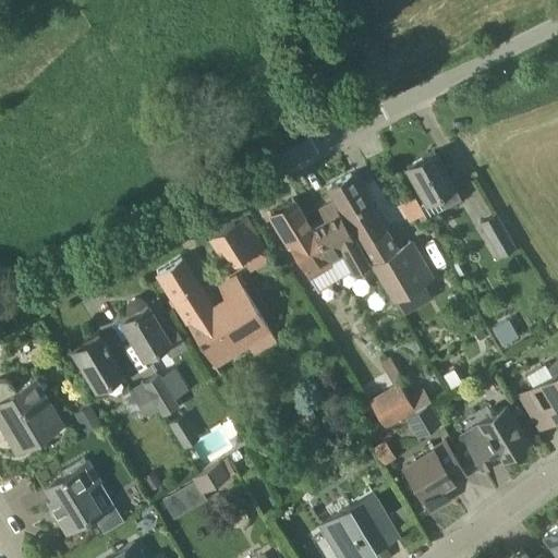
[(419,204),(427,218),(462,198),(435,152),(407,168),(425,199),(419,204)]
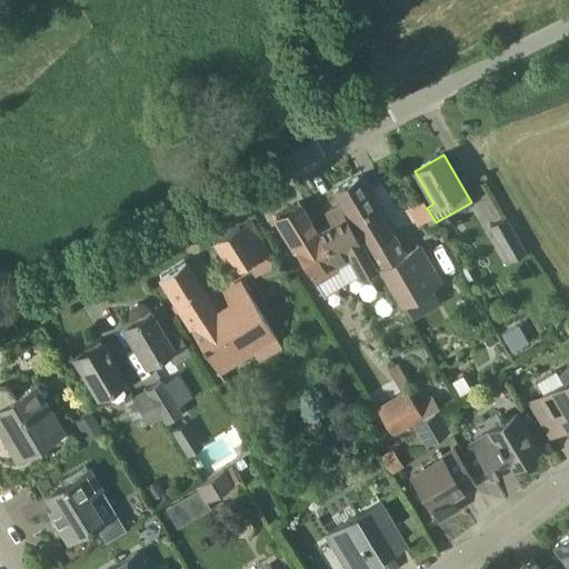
[(411,320),(423,313),(442,303),(431,285),(441,279),(420,243),(406,252),(395,233),(392,235),(358,177),(335,190),(411,320)]
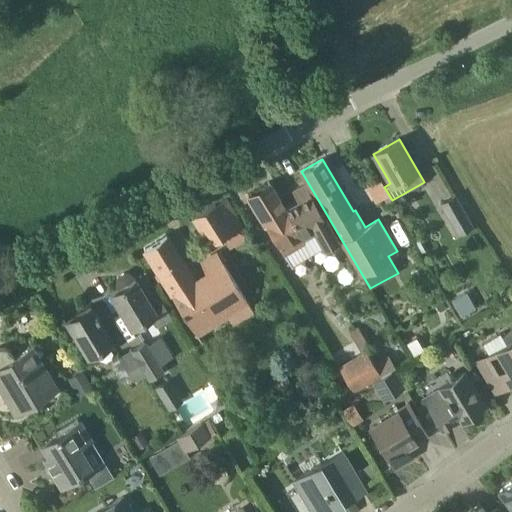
[(292,267),(311,257),(302,241),(286,209),(270,182),(248,194),(292,267)]
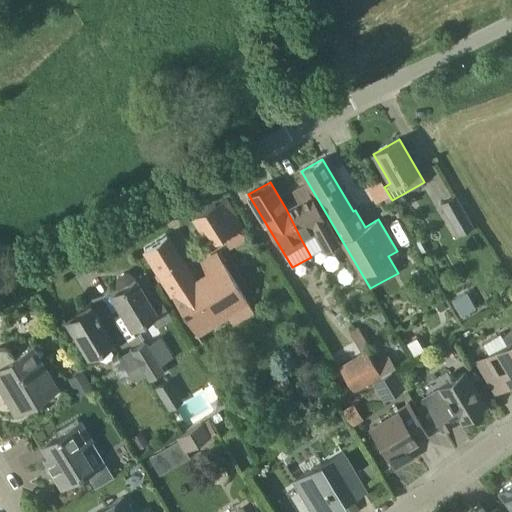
[(299,201),(286,209),(302,241),(314,234),(323,250),(340,241),(306,185),(293,192),(299,201)]
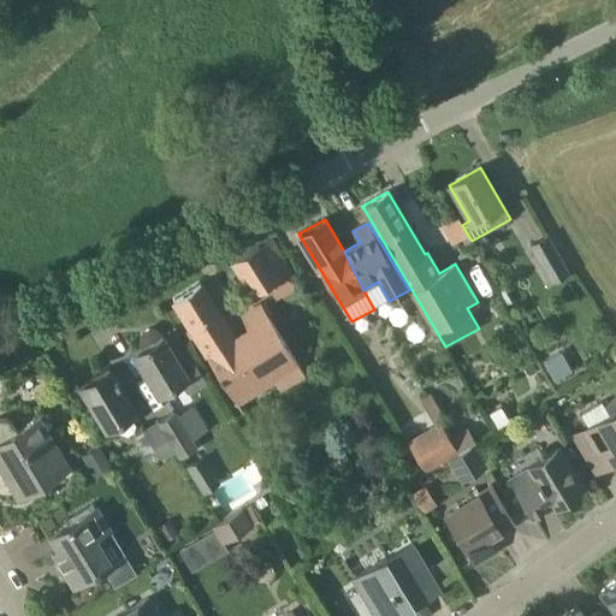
[(572,271),(550,231),(529,243),(551,282),(572,271)]
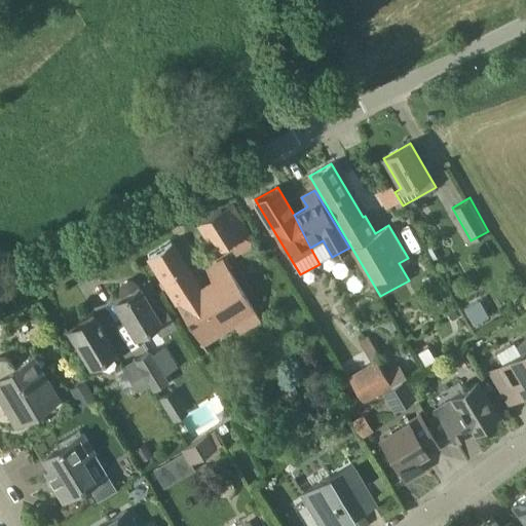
[(228,243),(236,257),(254,246),(233,204),(199,223),(217,251),(228,243)]
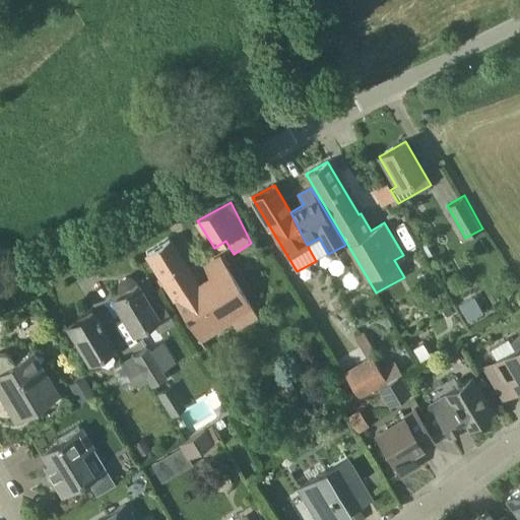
[(231,322),(236,330),(256,318),(219,259),(203,269),(210,279),(198,286),(169,239),(146,253),(201,341),(231,322)]
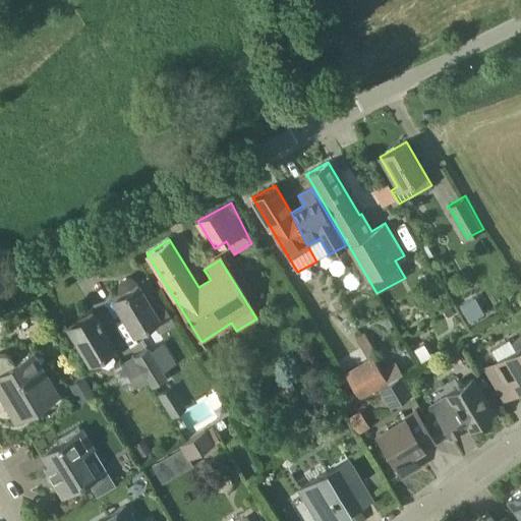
[(152,324),(158,334),(175,324),(161,299),(150,305),(136,284),(112,298),(133,334),(152,324)]
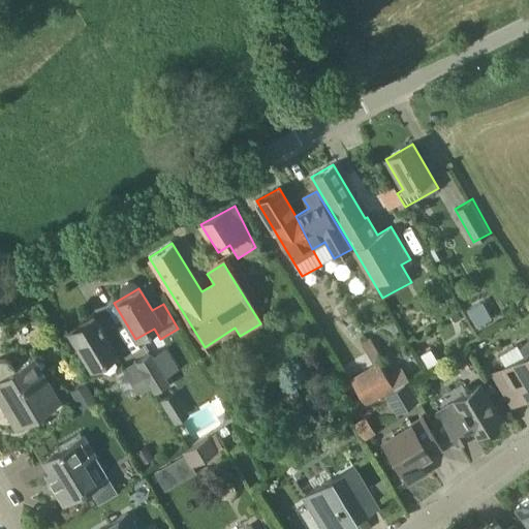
[(68,331),(91,369),(116,353),(100,328),(101,327),(99,322),(97,323),(93,316),(68,331)]
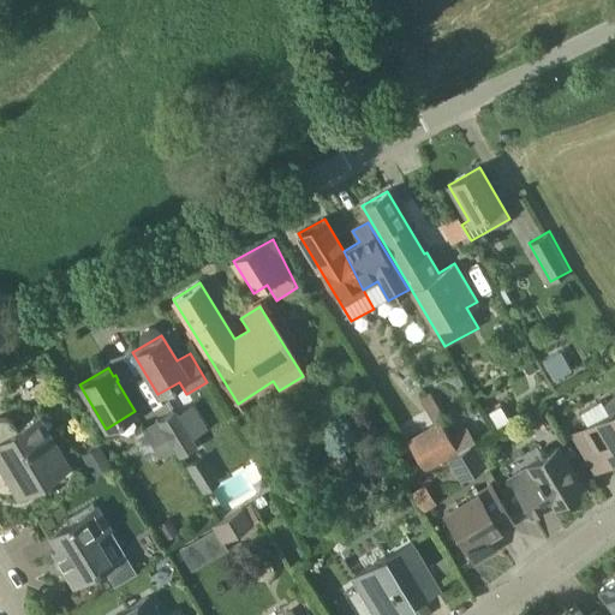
[(419,400),(434,423),(439,421),(440,423),(446,419),(431,393),(419,400)]
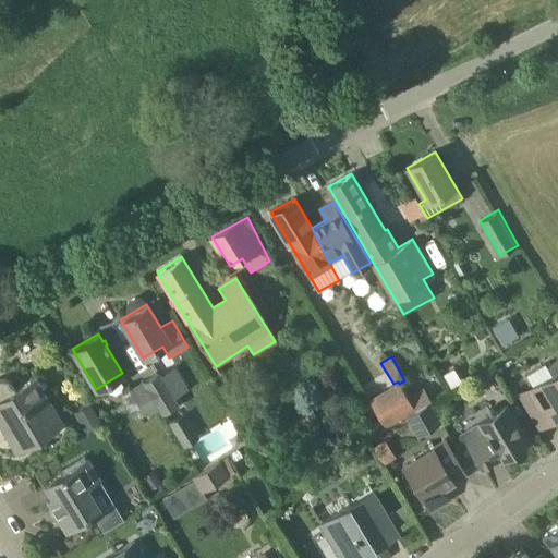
[(532,415),(544,408),(552,421),(557,416),(557,360),(547,367),(545,364),(525,375),(532,385),(518,393),(532,415)]
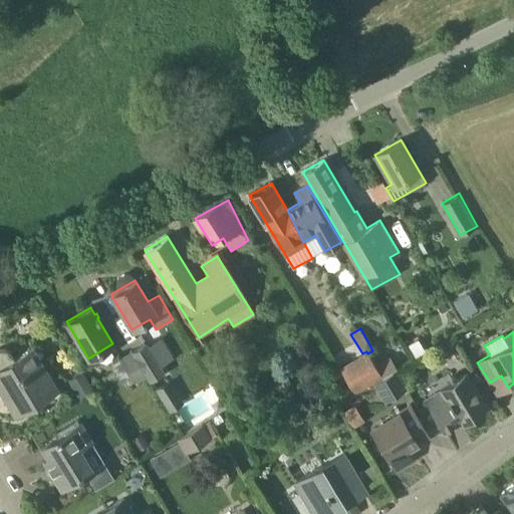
[(425,351),(419,339),(407,346),(413,358),(425,351)]
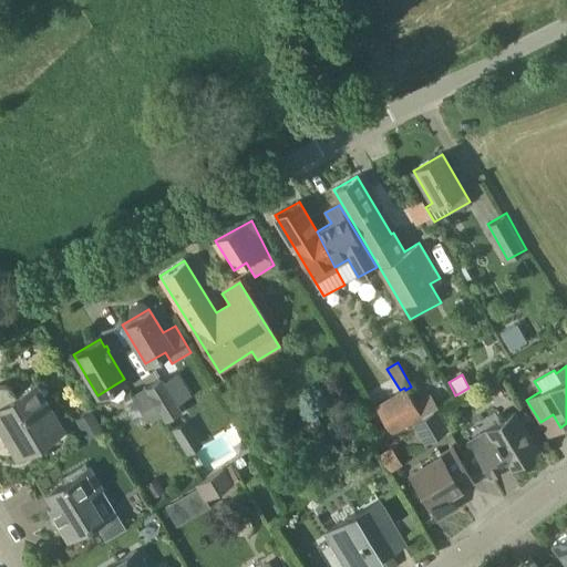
[(146,387),(163,414),(165,419),(179,410),(174,400),(164,384),(161,378),(146,387)]
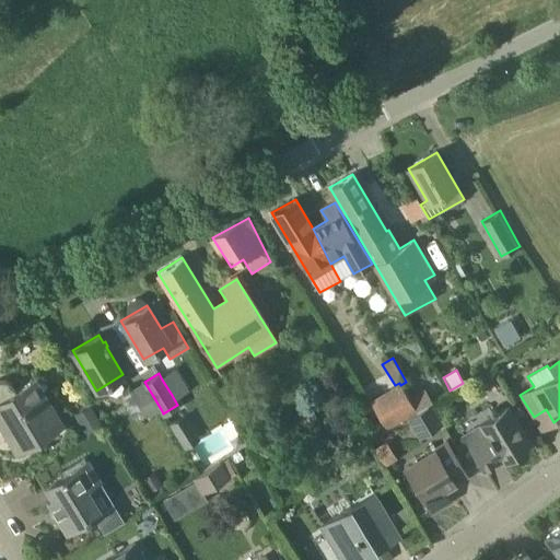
[(162,380),(172,395),(178,391),(168,376),(162,380)]
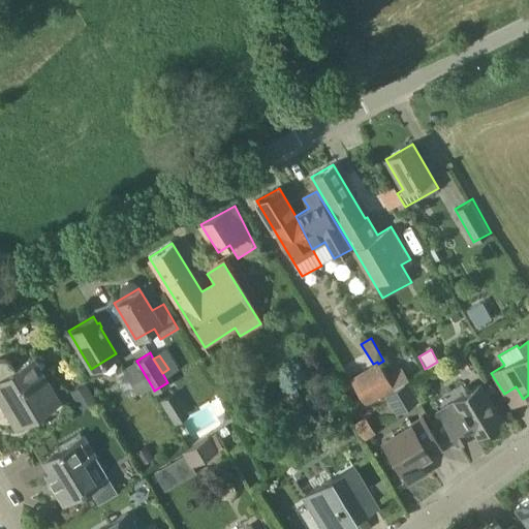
[(0,399),(3,398),(8,407),(5,409),(16,427),(60,400),(34,358),(16,369),(12,363),(10,361),(7,360),(4,359),(1,359),(0,358),(0,399)]
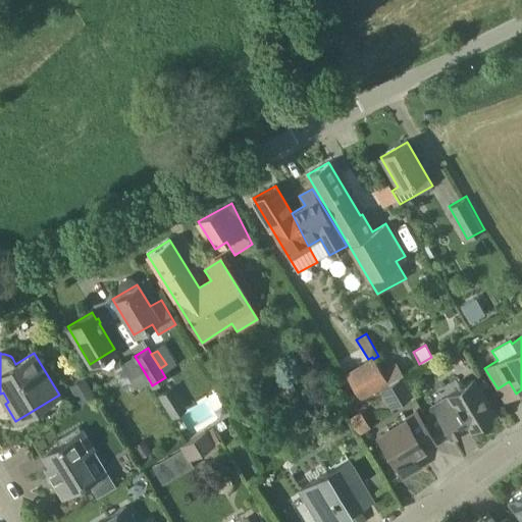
[(135,356),(121,364),(137,389),(150,381),(135,356)]
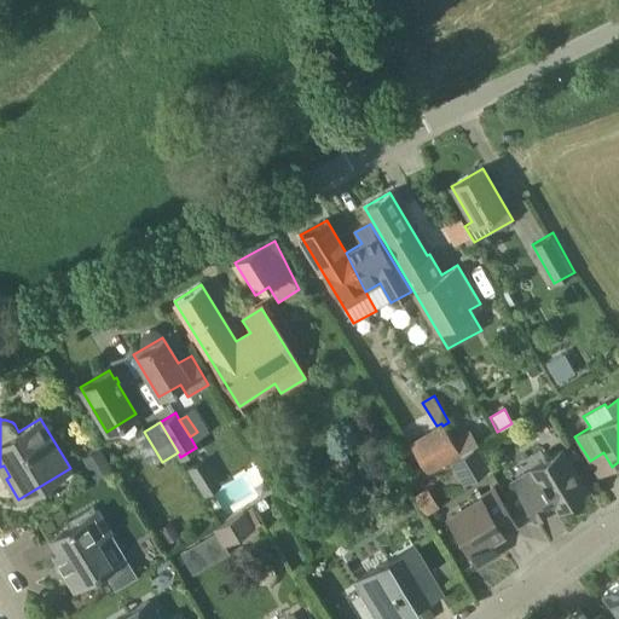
[(424,433),(443,463),(460,453),(443,426),(441,423),(437,426),(424,433)]
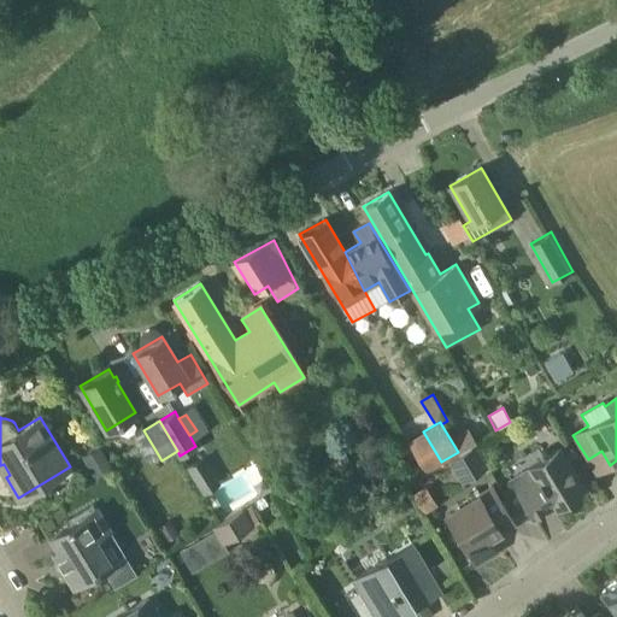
[(441,462),(423,432),(407,441),(424,472),(441,462)]
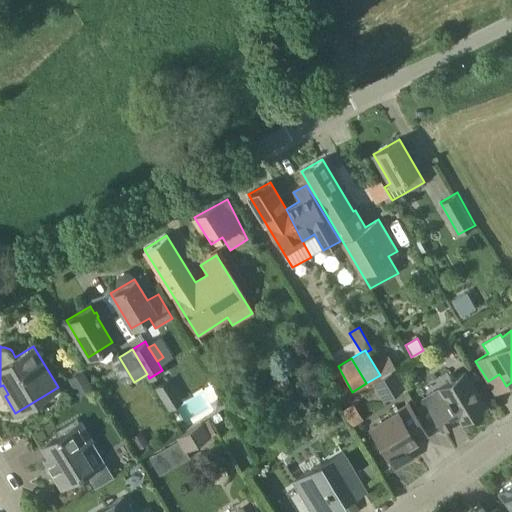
[(382,399),(403,386),(392,369),(372,382),(382,399)]
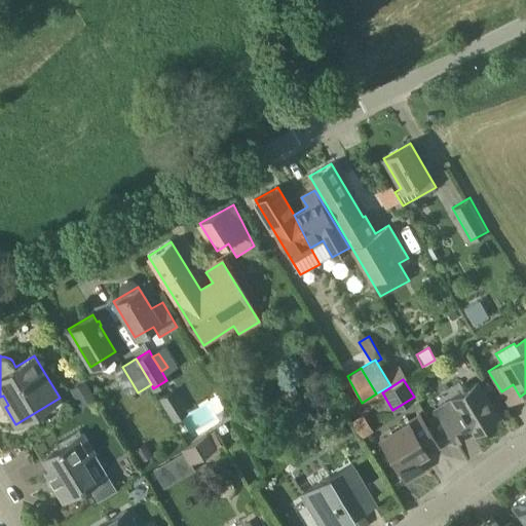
[(70,389),(80,408),(97,399),(85,380),(70,389)]
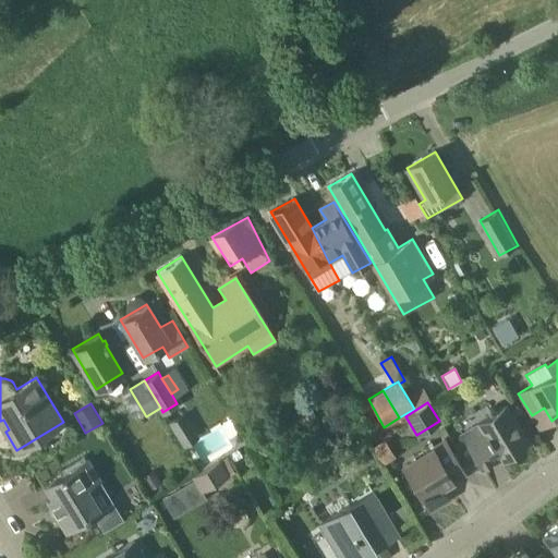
[(306,407),(305,404),(295,411),(304,426),(305,426),(311,435),(320,429),(315,420),(317,419),(308,405),(306,407)]
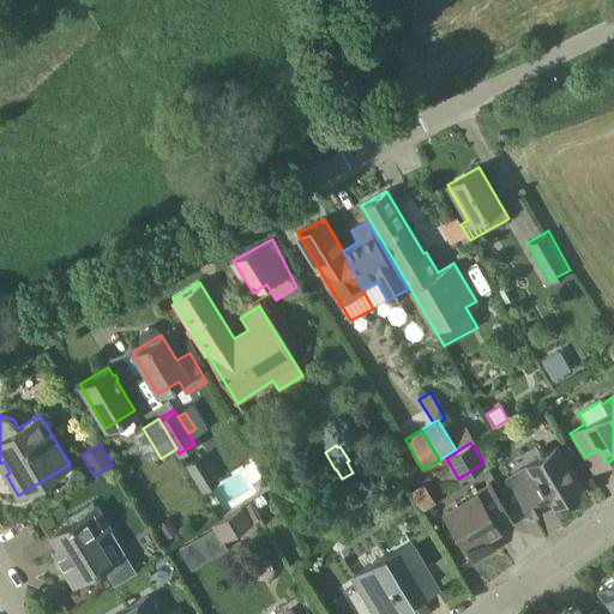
[(555,446),(524,465),(506,476),(529,513),(548,503),(549,505),(581,486),(555,446)]
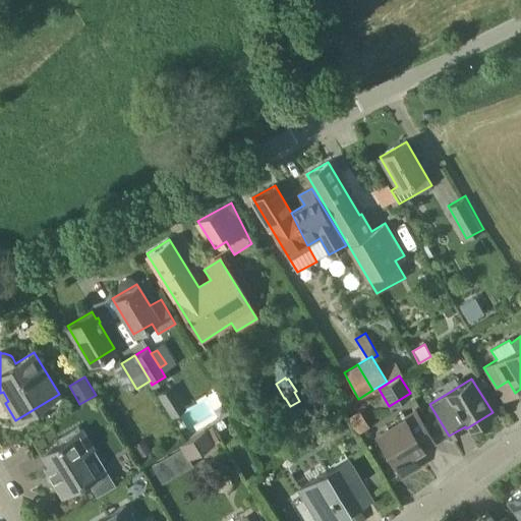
[(158,394),(172,417),(186,408),(172,385),(158,394)]
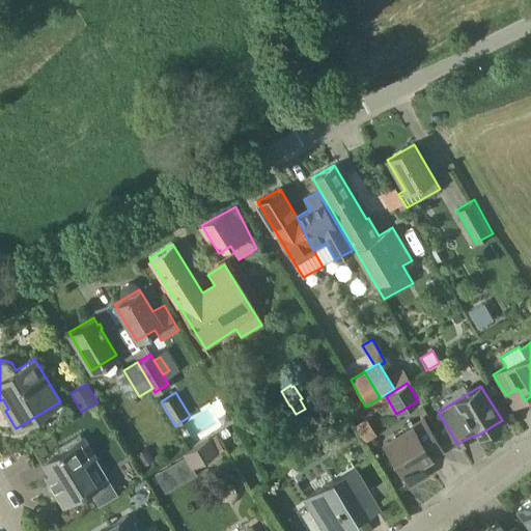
[(376,435),(366,418),(355,425),(365,442),(376,435)]
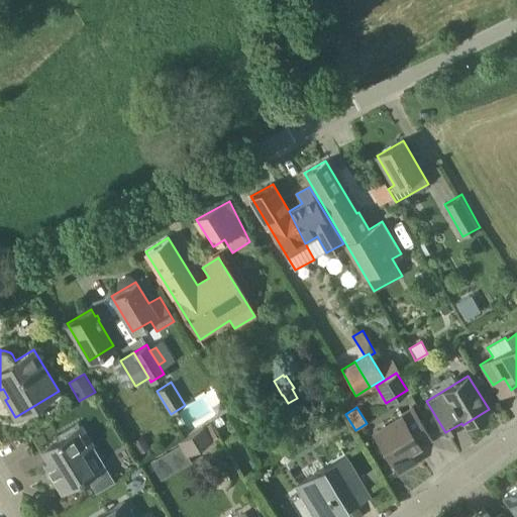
[(413,460),(407,449),(429,436),(412,408),(373,431),(396,471),(413,460)]
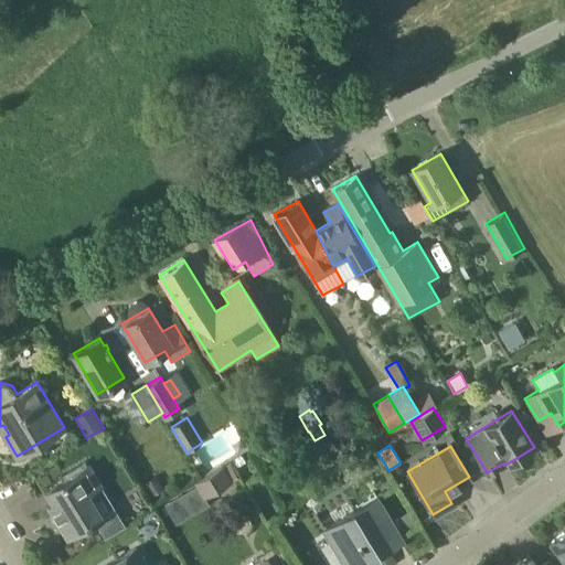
[(103,487),(88,464),(45,490),(54,503),(49,507),(66,536),(103,514),(91,494),(103,487)]
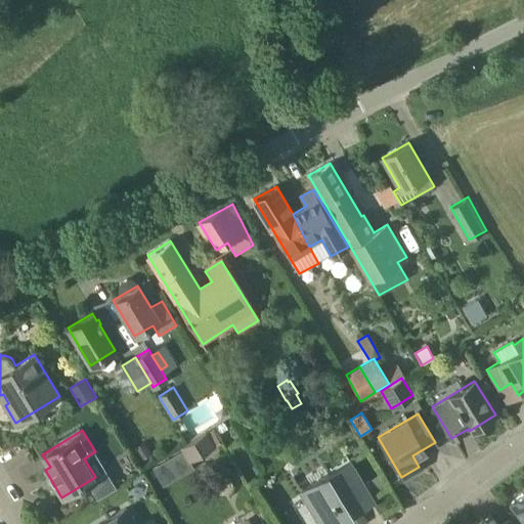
[(181,451),(187,463),(190,462),(215,446),(207,432),(207,431),(179,447),(181,451)]
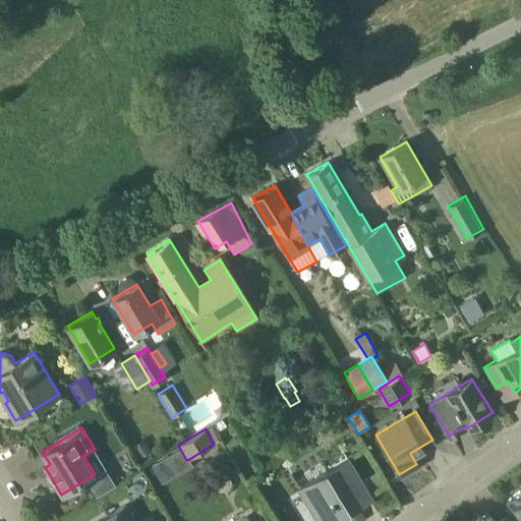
[(140,458),(151,452),(143,439),(133,445),(140,458)]
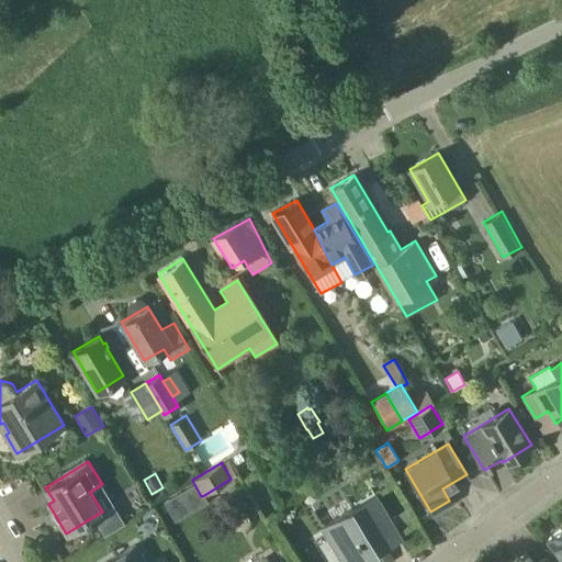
[(401,536),(374,493),(322,526),(344,561),(350,561),(364,553),(367,557),(401,536)]
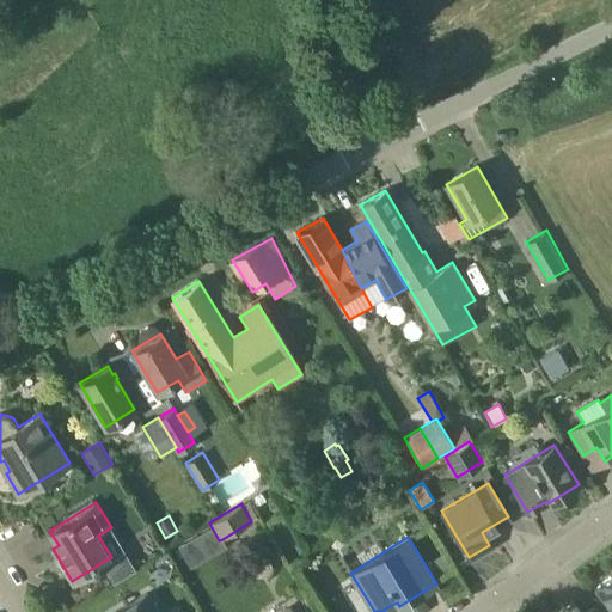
[(428,563),(436,577),(450,568),(441,555),(428,563)]
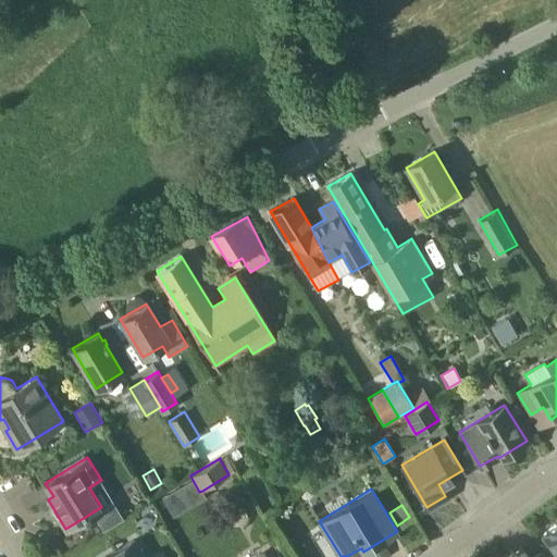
[(556,554),(556,523),(543,534),(556,554)]
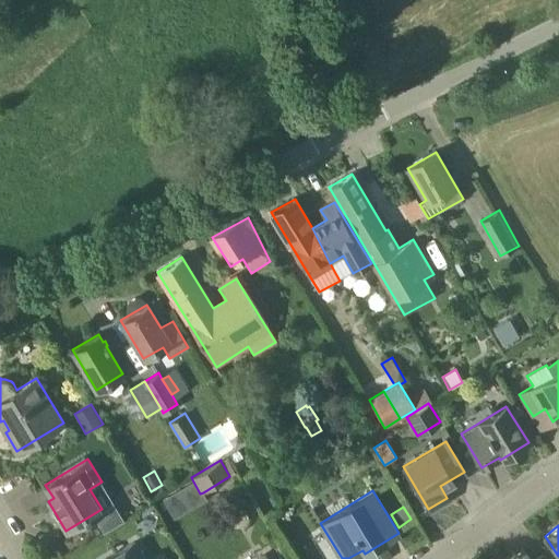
[(147,558),(137,539),(104,558),(147,558)]
